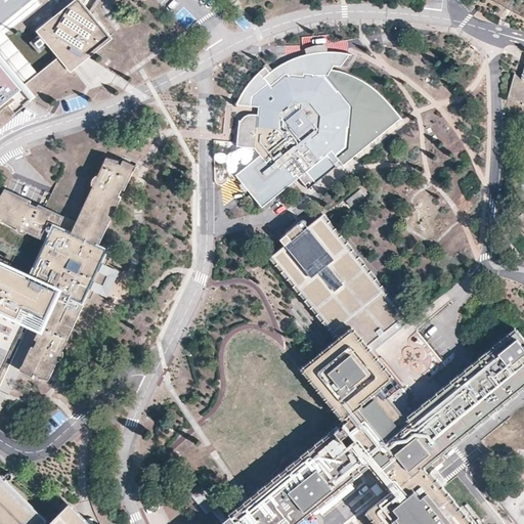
[(0,0),(0,106),(20,90),(30,101),(36,97),(26,84),(33,78),(0,37),(0,34),(4,32),(39,2),(37,0),(0,0)]
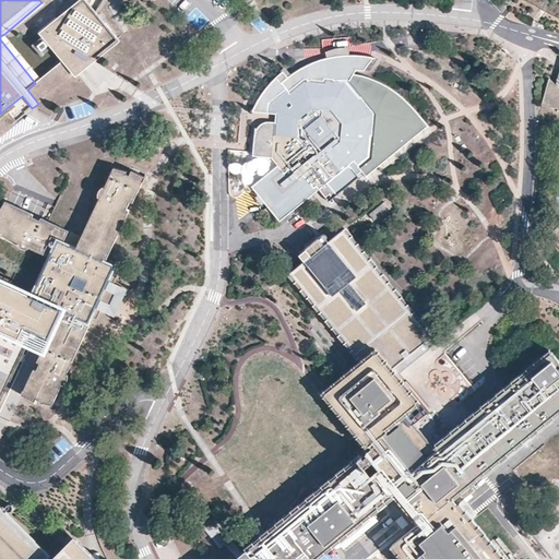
[(115,40),(83,1),(45,33),(48,37),(38,46),(45,54),(55,46),(75,72),(88,62),(115,40)]
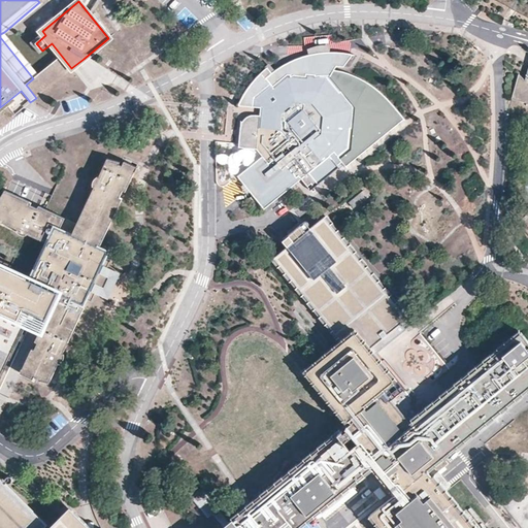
[(4,32),(0,34),(0,37),(33,78),(38,74),(4,32)]
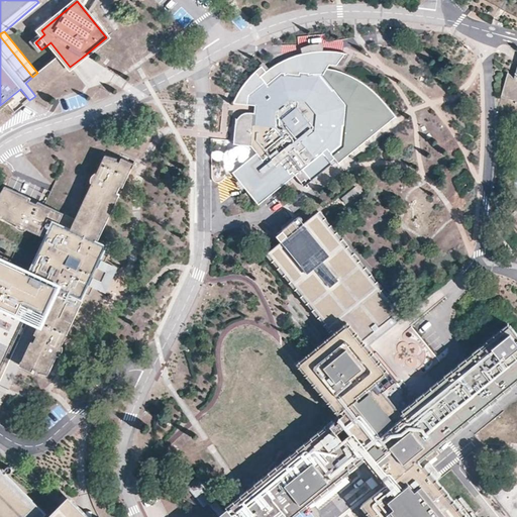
[(262,114),(255,114),(252,113),(250,113),(246,113),(245,113),(243,114),(240,116),(237,119),(236,119),(234,144),(251,146),(256,153),(232,175),(257,204),(294,175),(304,189),(331,167),(329,165),(334,161),(341,167),(396,119),(385,105),(369,90),(351,80),(338,74),(326,72),(329,68),(337,68),(345,57),(333,55),(318,54),(300,57),(287,62),(278,66),(267,72),(262,66),(245,83),(240,92),(234,103),(247,103),(263,105),(262,114)]
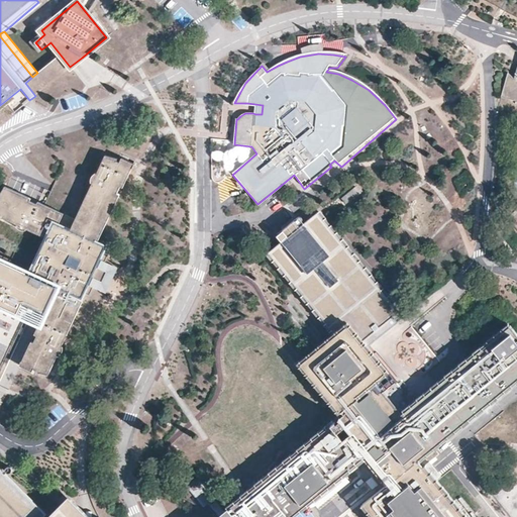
[(49,66),(63,79),(72,71),(59,58),(49,66)]
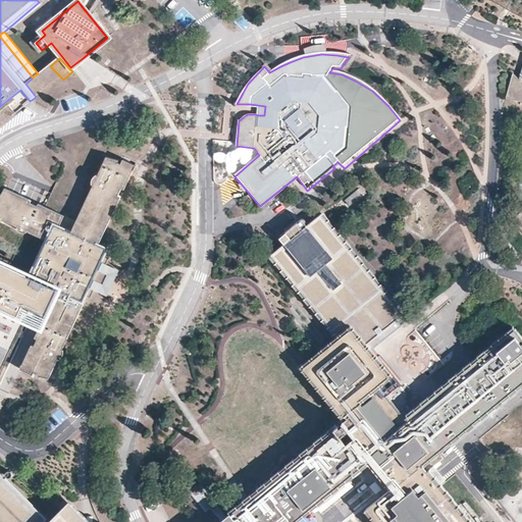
[(521,82),(519,82),(519,80),(513,73),(506,98),(521,102),(521,82)]
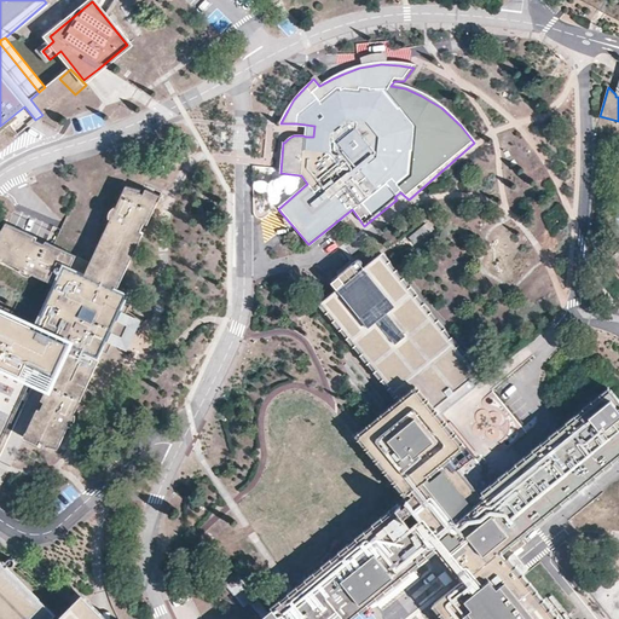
[(302,136),(306,137),(313,137),(314,126),(296,123),(296,131),(295,136),(300,136),(302,136)]
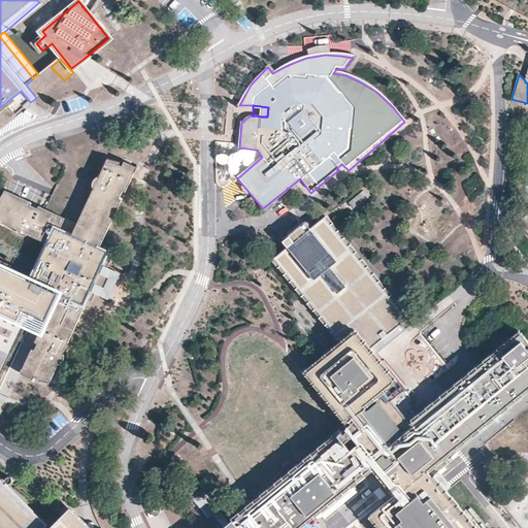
[(110,251),(100,245),(123,198),(120,197),(123,190),(126,192),(137,167),(125,161),(123,165),(120,163),(121,162),(107,158),(71,233),(66,231),(67,230),(61,227),(65,218),(39,205),(37,208),(31,205),(32,202),(5,190),(0,197),(0,221),(46,243),(35,268),(33,268),(30,277),(28,281),(40,287),(41,285),(58,293),(39,332),(35,340),(38,342),(34,350),(32,348),(21,372),(33,378),(34,376),(38,378),(50,381),(54,372),(53,371),(57,365),(91,294),(89,293),(90,291),(102,265),(103,262),(105,263),(110,251)]
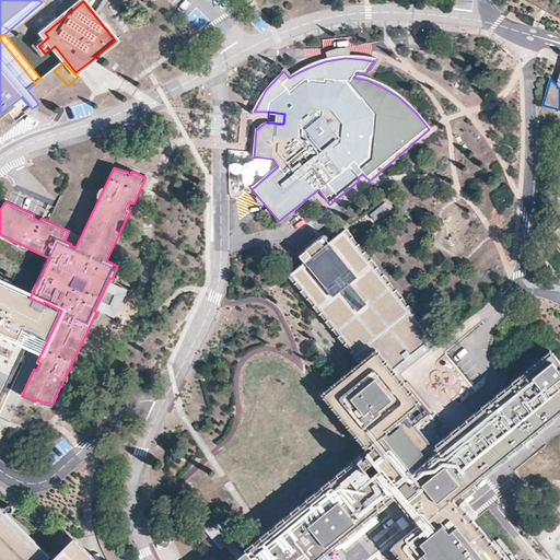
[(338,236),(313,206),(288,226),(308,252),(301,259),(284,240),(276,246),(295,271),(338,236)]
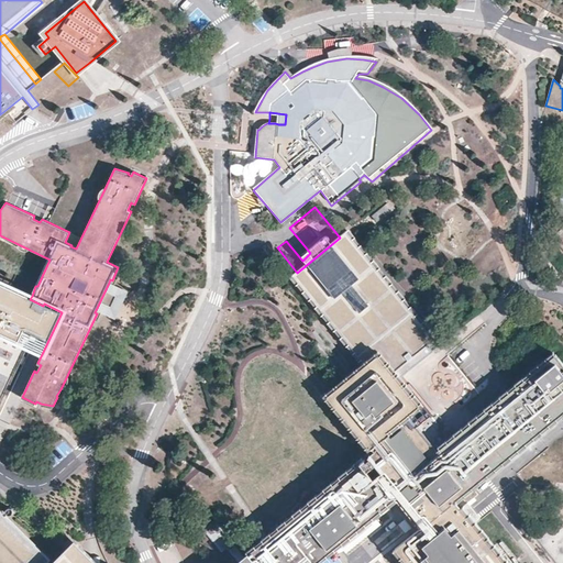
[(419,528),(415,531),(395,549),(396,551),(404,560),(406,562),(507,562),(462,507),(461,507),(456,501),(562,414),(562,363),(554,353),(439,446),(440,448),(437,450),(407,414),(417,405),(409,395),(410,393),(405,386),(399,390),(388,376),(434,339),(348,232),(340,238),(297,273),(294,276),(365,366),(330,396),(373,450),(265,538),(247,553),(251,558),(246,561),(247,562),(316,562),(392,503),(396,499),(419,528)]
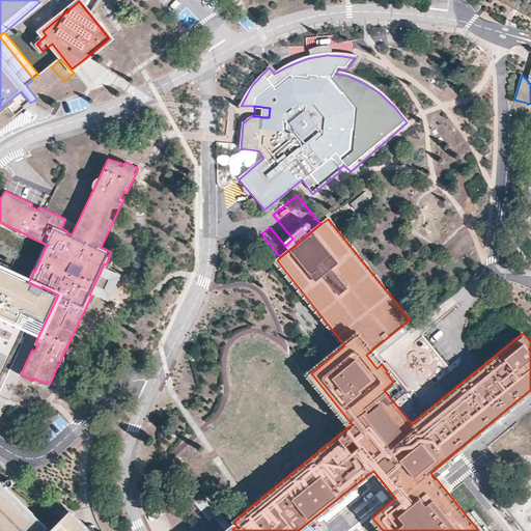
[(0,264),(0,315),(39,334),(58,295),(42,286),(40,288),(28,282),(30,279),(0,264)]
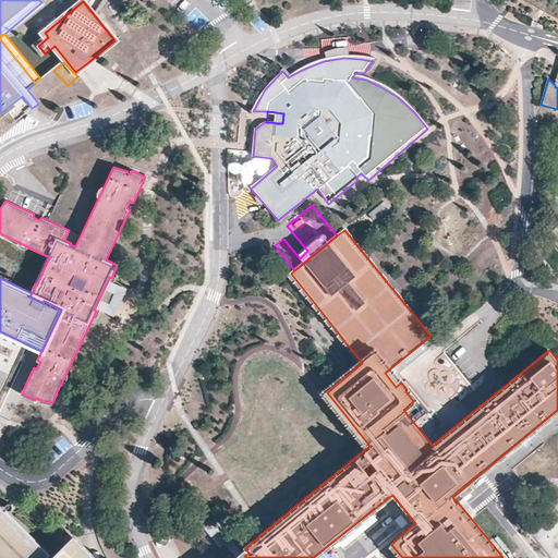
[(128,289),(108,280),(95,307),(114,316),(128,289)]
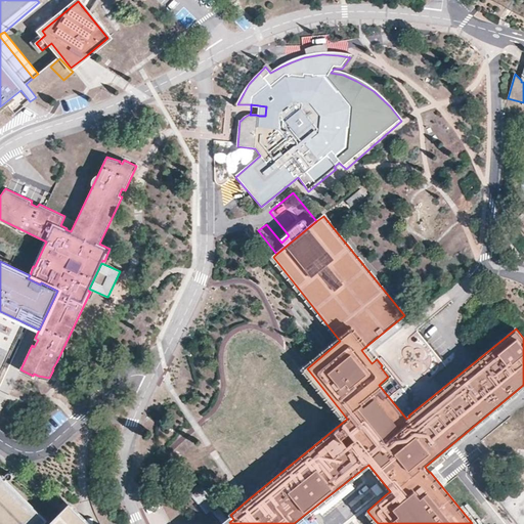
[(378,351),(409,328),(403,320),(373,344),(378,351)]
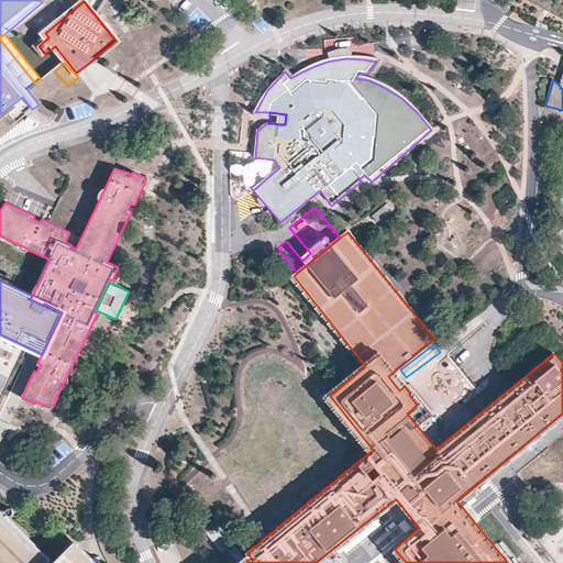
[(392,503),(415,531),(419,528),(396,499),(392,503)]
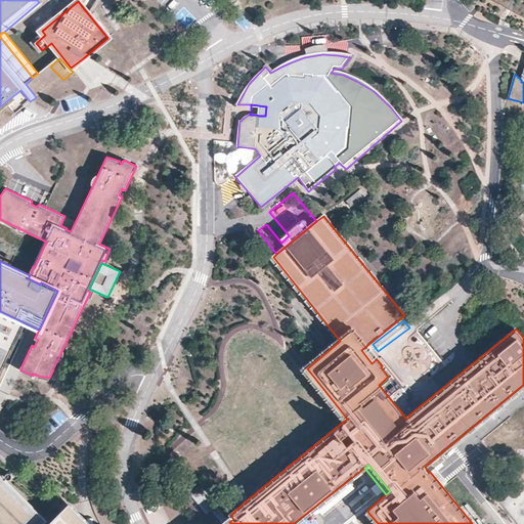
[(91,523),(70,503),(50,523),(0,474),(0,523),(91,523)]
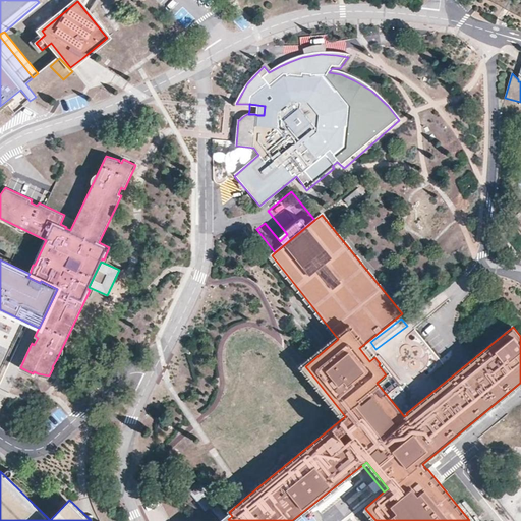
[(215,503),(198,481),(188,489),(205,511),(215,503)]
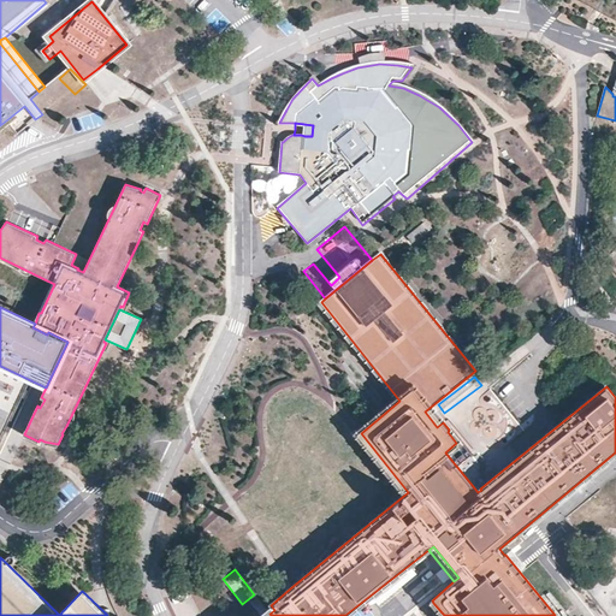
[(418,578),(403,585),(413,604),(428,596),(418,578)]
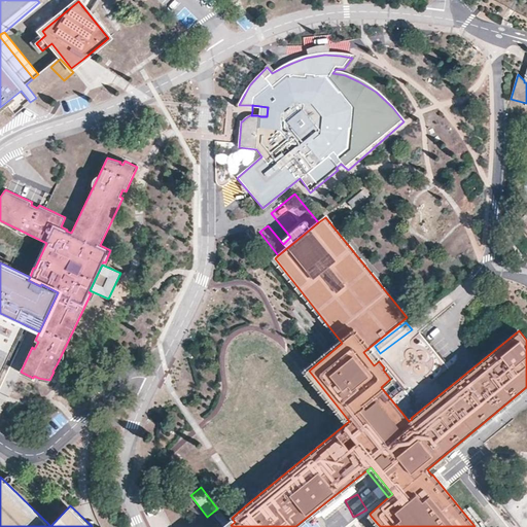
[(374,526),(378,524),(371,516),(356,526),(374,526)]
